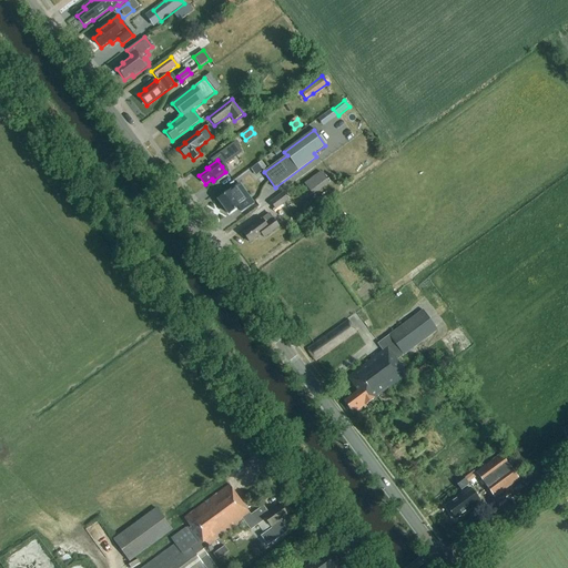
[(250,166),(245,160),(241,163),(245,170),(250,166)]
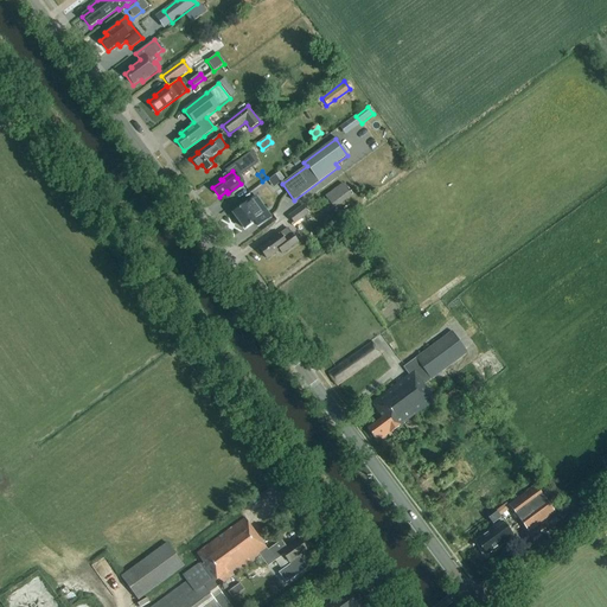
[(281,184),(286,181),(280,173),(275,177),(281,184)]
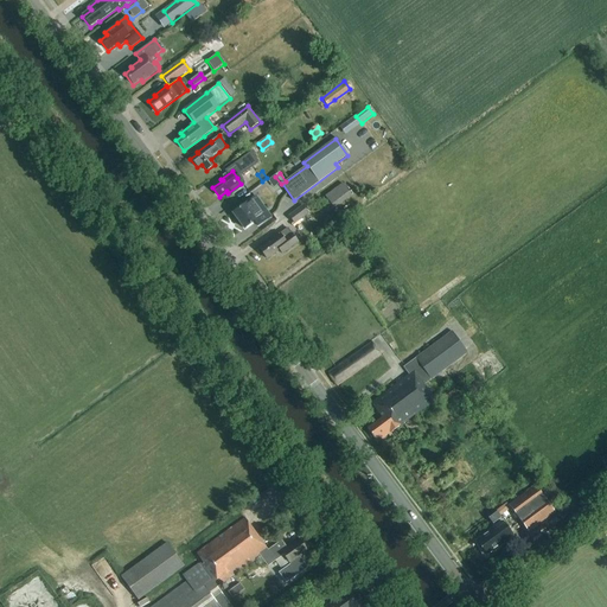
[(333,210),(352,197),(343,184),(325,197),(333,210)]
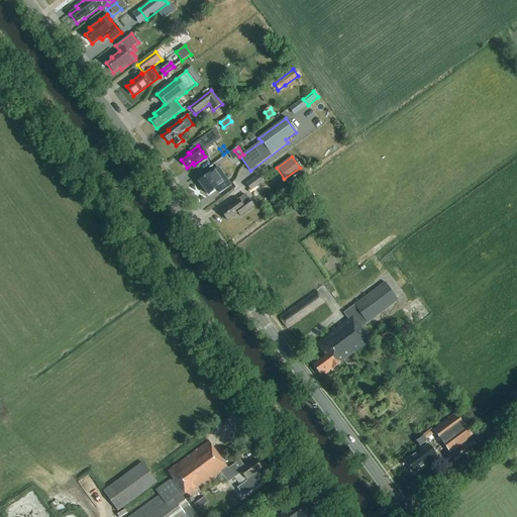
[(231,186),(218,167),(197,182),(207,196),(216,190),(219,194),(231,186)]
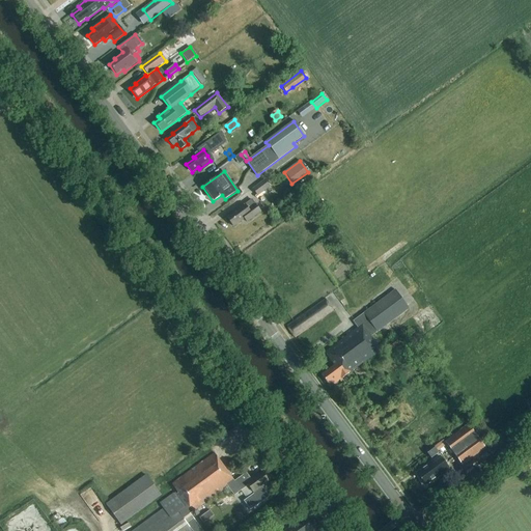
[(257,197),(270,188),(264,179),(252,190),(257,197)]
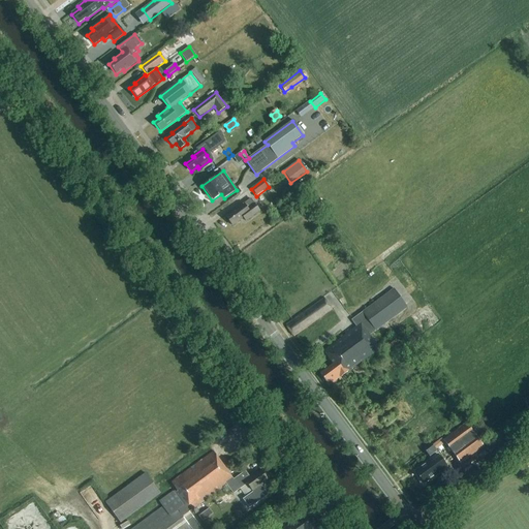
[(259,212),(250,199),(244,205),(243,203),(231,211),(232,212),(225,217),(232,226),(243,218),(246,222),(259,212)]
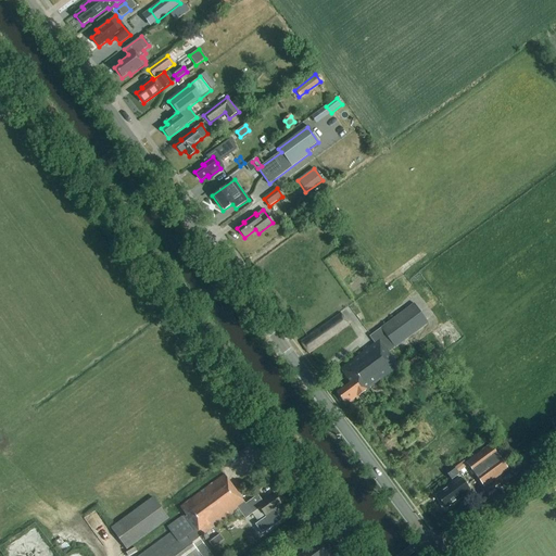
[(350,403),(399,367),(388,352),(427,323),(413,304),(368,337),(374,344),(339,370),(350,383),(336,393),(343,403),(346,400),(350,403)]
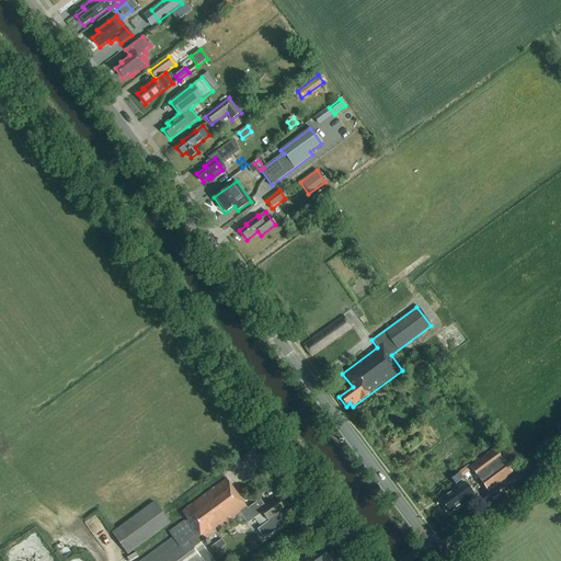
[(311,357),(352,329),(342,316),(302,344),(311,357)]
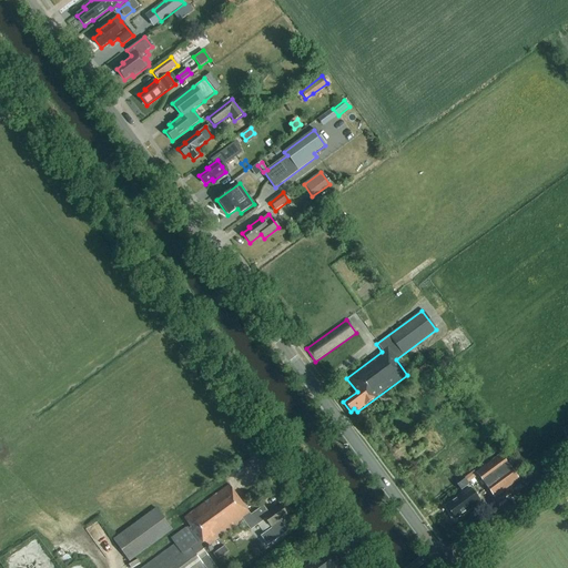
[(415,377),(427,368),(423,363),(411,372),(415,377)]
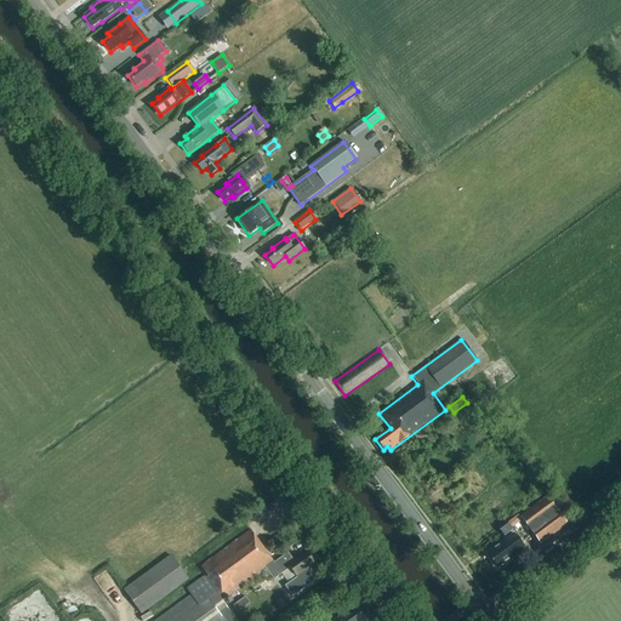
[(540,545),(567,524),(547,497),(519,518),(523,522),(540,545)]
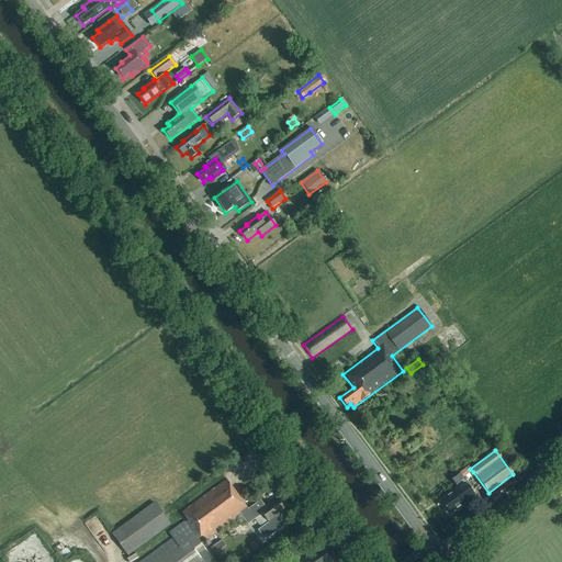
[(473,472),(470,469),(469,467),(460,473),(464,478),(473,472)]
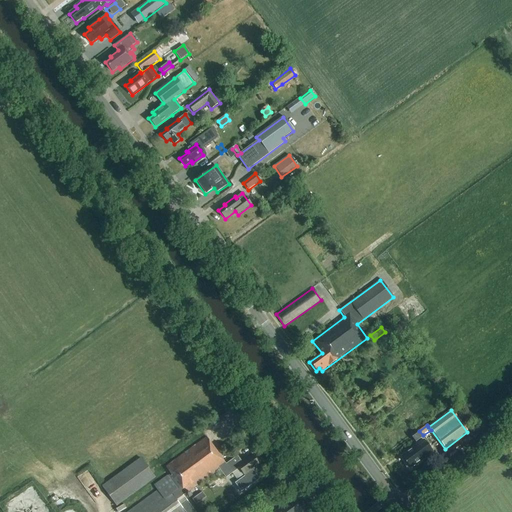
[(415,442),(422,437),(419,432),(412,437),(415,442)]
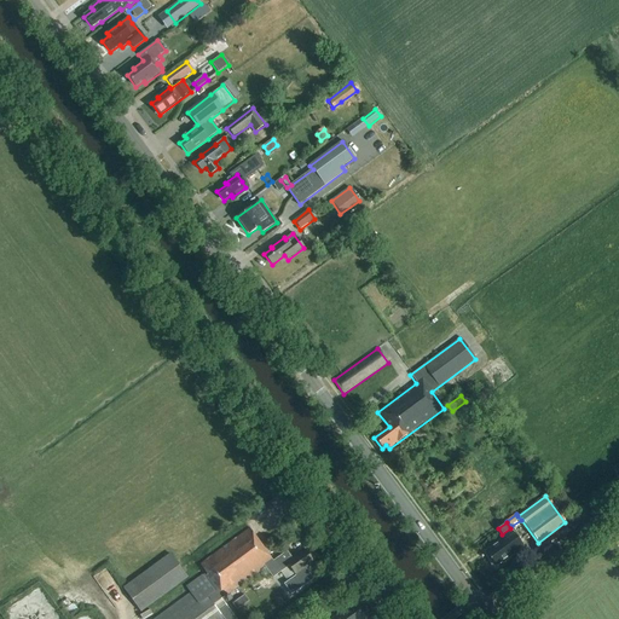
[(190,594),(154,618),(235,618),(231,612),(220,597),(221,596),(223,597),(265,567),(272,578),(281,573),(288,567),(294,576),(295,576),(283,584),(291,596),(313,579),(306,568),(314,562),(305,549),(291,559),(287,551),(272,561),(249,528),(198,565),(207,576),(203,577),(202,574),(185,586),(190,594)]
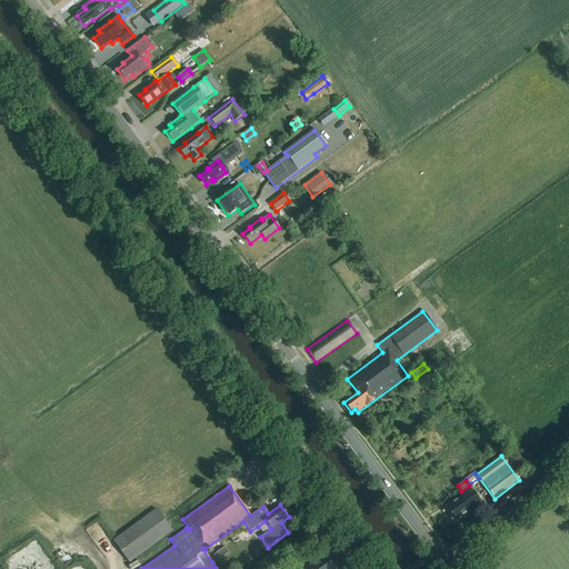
[(456,501),(447,508),(451,513),(451,517),(452,518),(455,519),(456,520),(457,521),(466,515),(467,516),(471,512),(471,511),(480,505),(469,490),(460,497),(456,500),(456,501)]
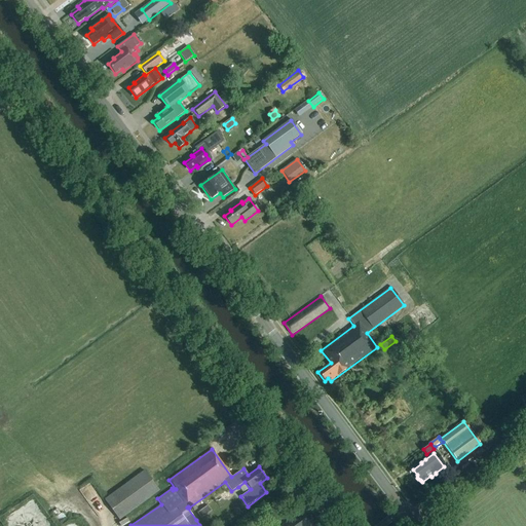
[(119,520),(159,491),(145,471),(105,500),(119,520)]
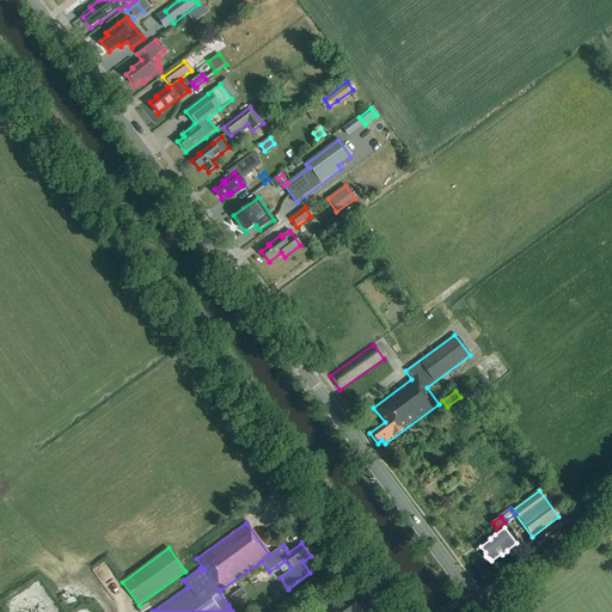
[(246,595),(242,589),(230,598),(234,605),(246,595)]
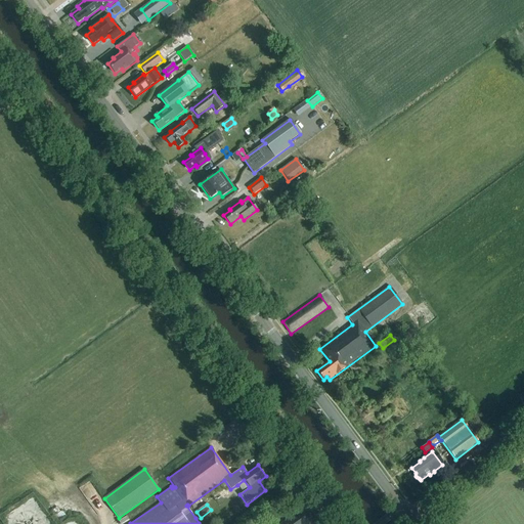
[(282,523),(307,523),(300,514),(291,521),(290,520),(282,523)]
